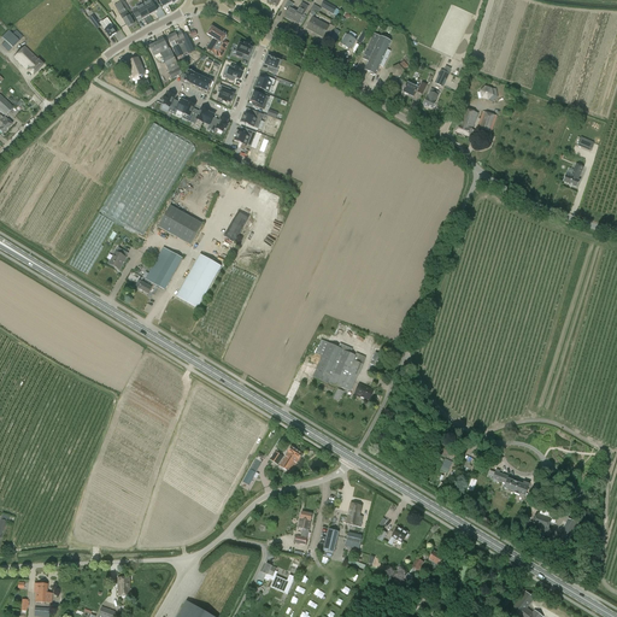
[(156,7),(159,5),(156,0),(153,0),(152,1),(151,0),(144,4),(150,16),(158,11),(156,7)]
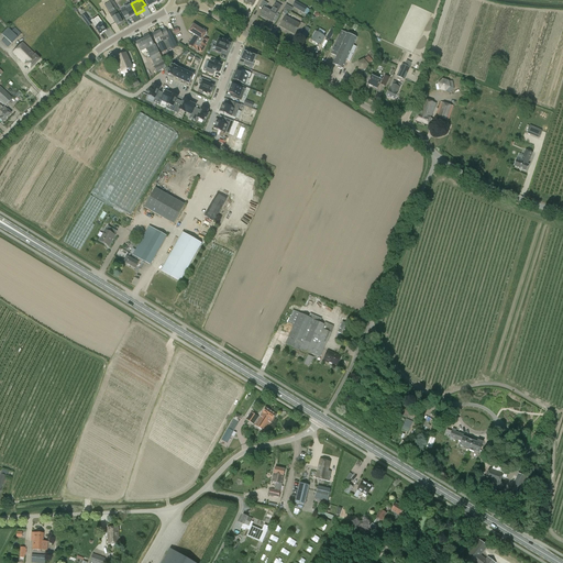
[(116,10),(118,9),(113,1),(110,2),(110,1),(105,4),(117,25),(122,22),(116,10)]
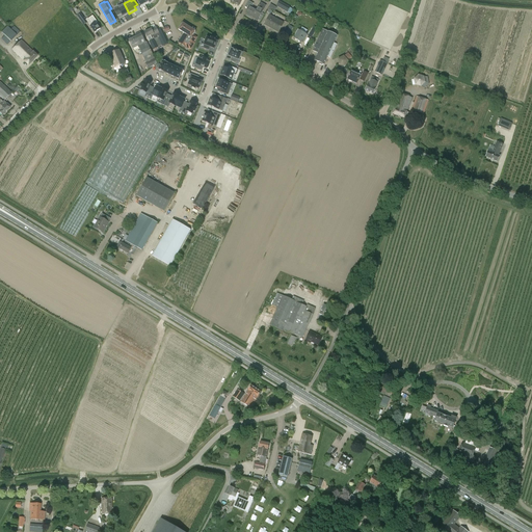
[(255,19),(254,19),(258,21),(258,20),(261,22),(263,17),(261,16),(266,5),(260,2),(258,6),(257,9),(251,7),(254,3),(248,1),(244,7),(247,8),(245,14),(247,15),(246,16),(251,19),(251,17),(255,19)]
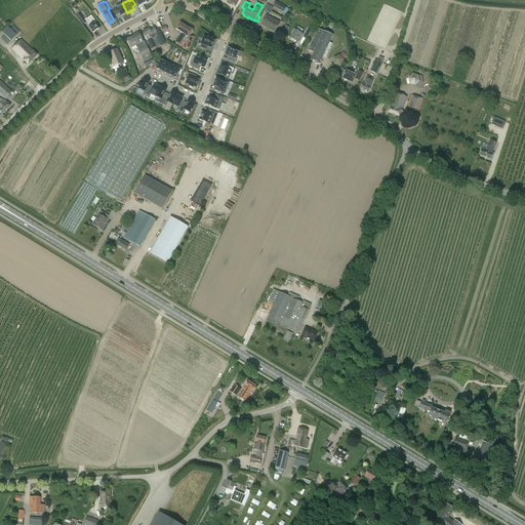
[(286,8),(276,2),(273,6),(283,12),(286,8)]
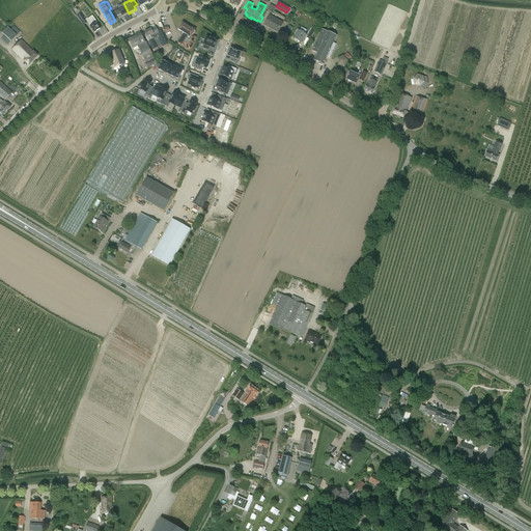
[(120,14),(122,17),(129,14),(123,3),(117,7),(117,8),(114,9),(117,16),(120,14)]
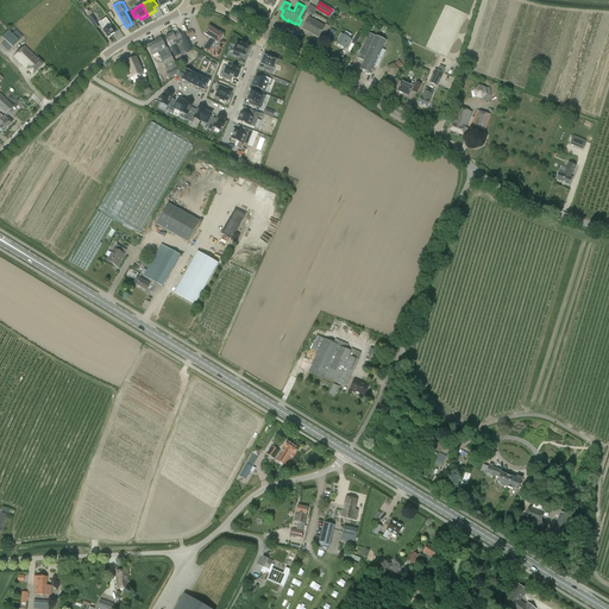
[(112,20),(119,17),(114,10),(108,13),(112,20)]
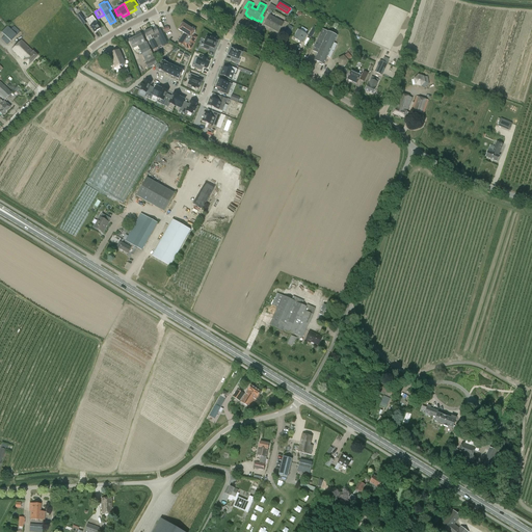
[(77,17),(83,25),(87,23),(81,14),(77,17)]
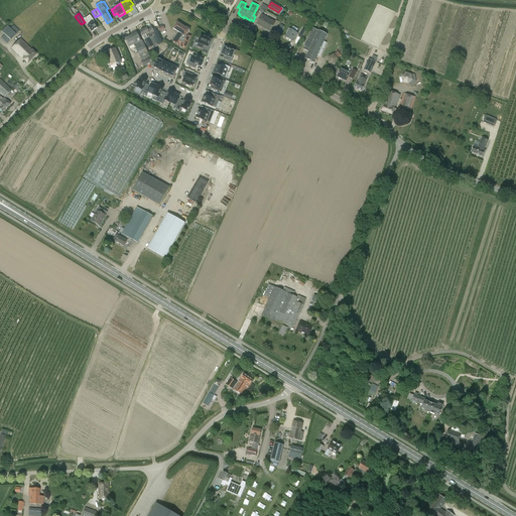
[(270,32),(271,30),(274,32),(279,23),(276,21),(275,22),(261,14),(256,24),(270,32)]
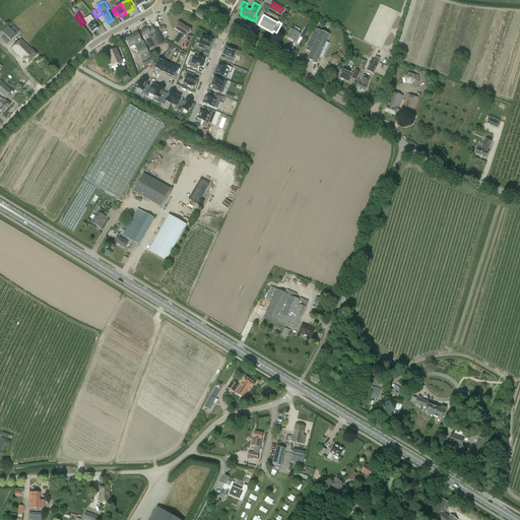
[(91,24),(88,26),(92,33),(98,28),(93,22),(94,21),(90,15),(87,18),(87,19),(91,24)]
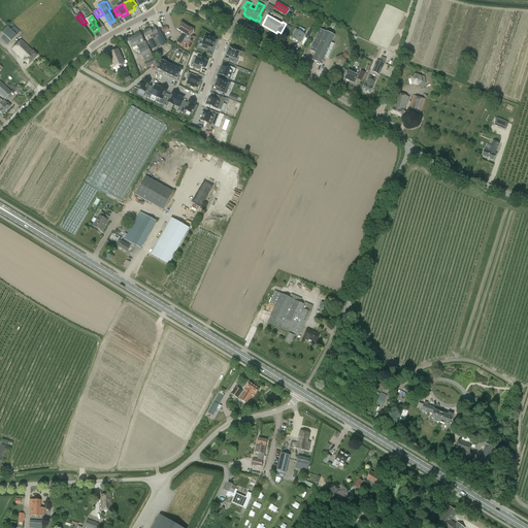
[(356,32),(363,35),(369,20),(363,17),(356,32)]
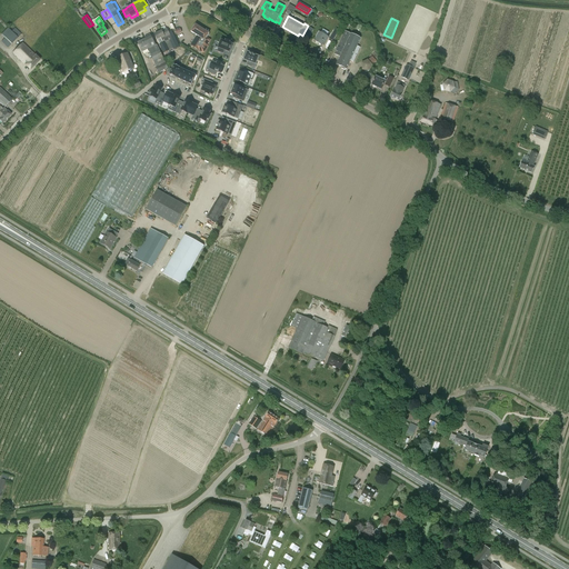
[(209,46),(208,46),(211,40),(207,37),(209,33),(196,25),(191,32),(197,36),(190,46),(199,51),(199,50),(203,53),(209,46)]
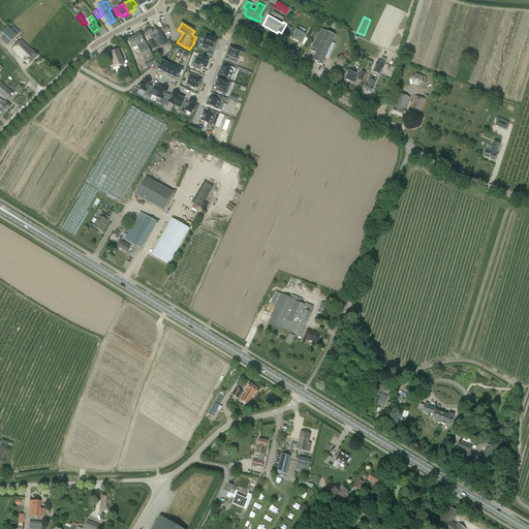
[(17,36),(16,36),(20,32),(13,26),(10,30),(7,27),(1,33),(4,36),(1,39),(7,44),(10,41),(10,42),(17,36)]
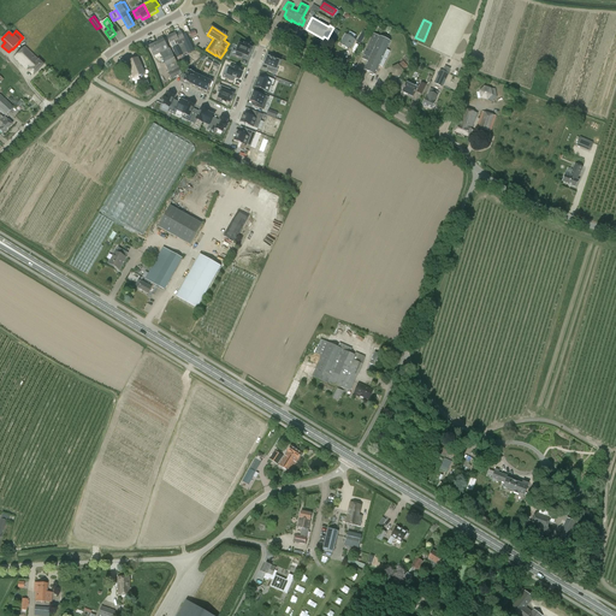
[(175,34),(167,37),(170,43),(172,48),(177,58),(183,55),(188,53),(188,54),(195,51),(185,34),(183,35),(181,31),(175,34)]
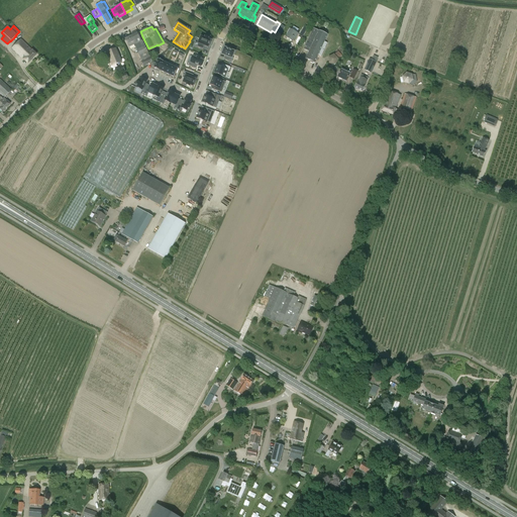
[(302,37),(307,28),(304,26),(299,35),(302,37)]
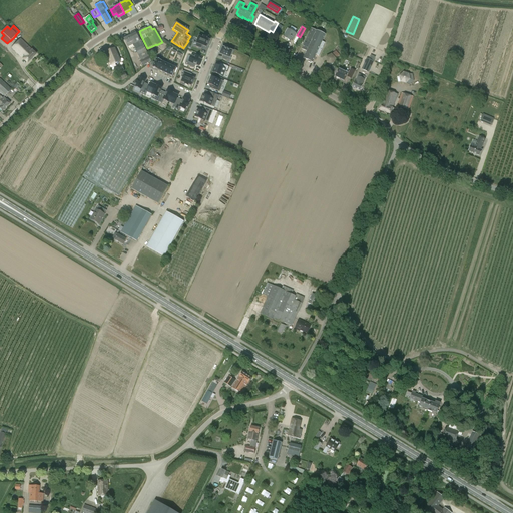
[(290,41),(292,37),(294,38),(297,34),(289,29),(284,37),(290,41)]
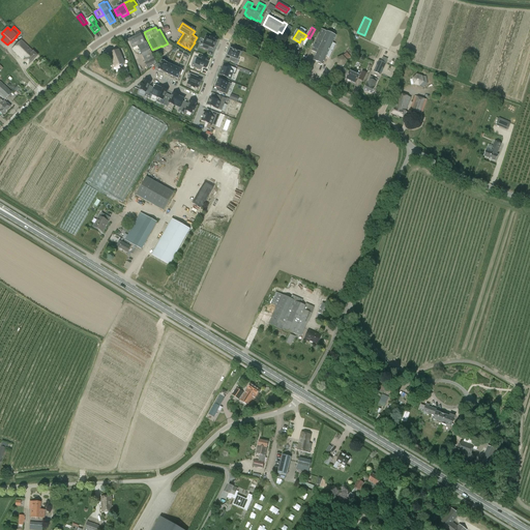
[(335,35),(321,30),(313,47),(311,51),(317,53),(314,60),(323,64),(326,57),(329,58),(335,45),(332,43),(335,35)]
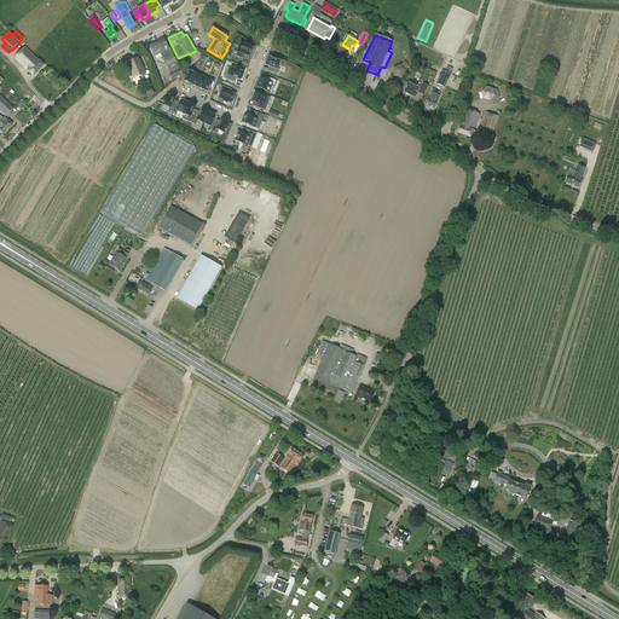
[(169,74),(172,80),(183,74),(171,48),(169,50),(165,40),(150,47),(152,53),(154,53),(155,57),(161,53),(163,59),(171,74),(169,74)]
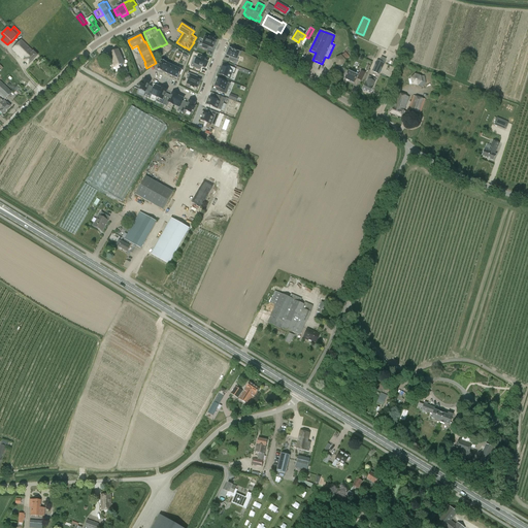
[(200,43),(198,46),(207,51),(209,47),(212,48),(213,47),(215,44),(216,41),(212,40),(213,39),(209,38),(209,39),(205,37),(202,44),(200,43)]
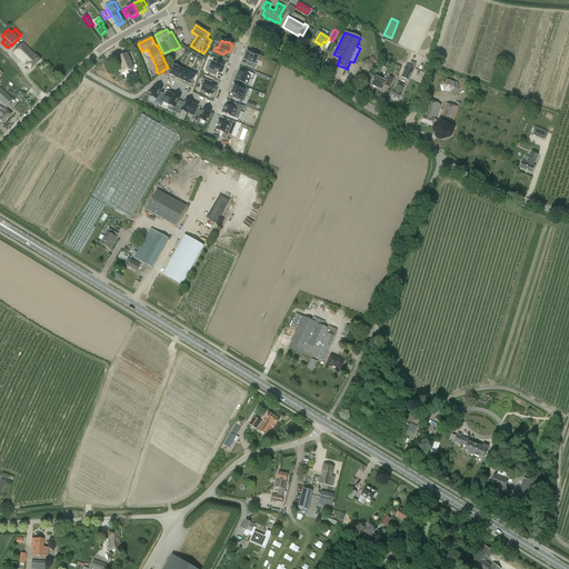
[(30,70),(40,60),(23,43),(13,53),(30,70)]
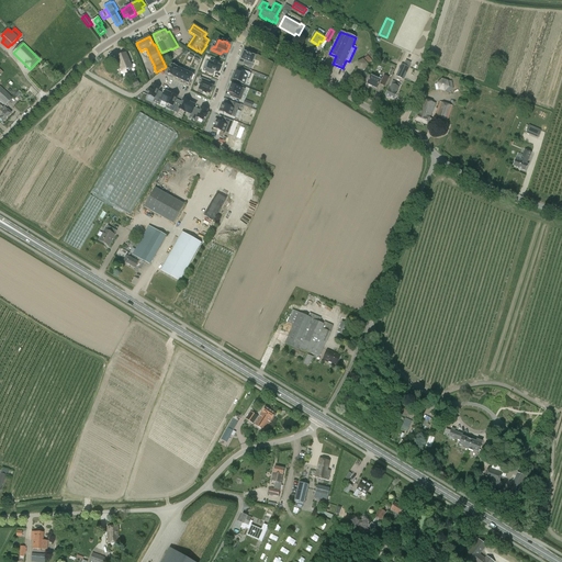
[(258,58),(245,52),(242,59),(248,63),(247,65),(253,65),(253,64),(257,65),(258,58)]
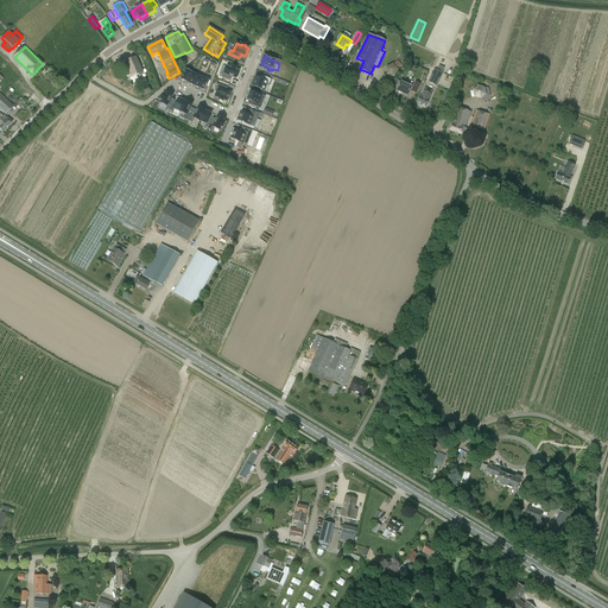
[(143,74),(137,58),(125,63),(132,78),(143,74)]
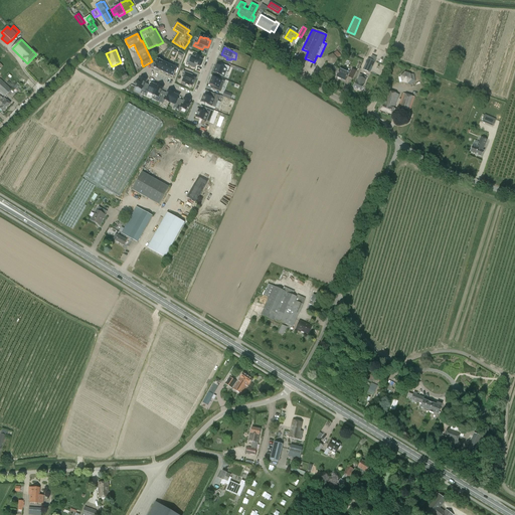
[(336,59),(340,55),(337,51),(332,55),(328,57),(329,63),(334,64),(336,59)]
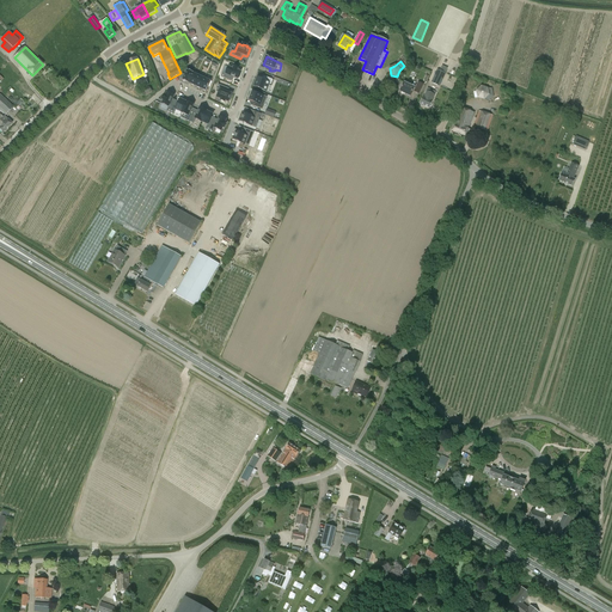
[(222,72),(221,77),(232,81),(233,78),(238,79),(239,78),(239,75),(240,72),(237,71),(238,69),(233,68),(233,69),(228,67),(226,74),(222,72)]
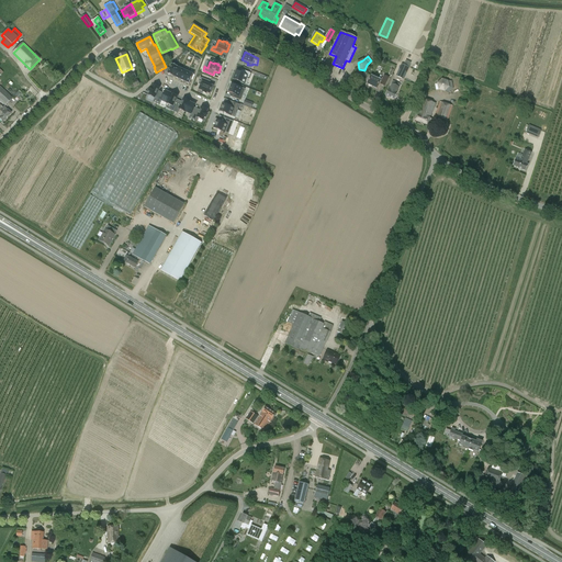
[(167,68),(166,71),(168,72),(167,75),(173,77),(178,67),(172,64),(170,69),(167,68)]
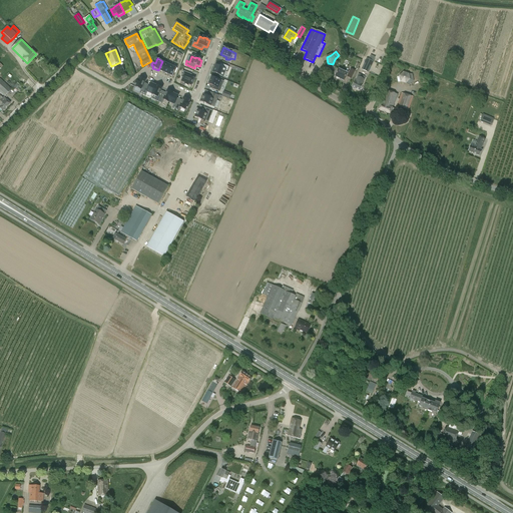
[(374,62),(367,58),(361,69),(369,73),(374,62)]
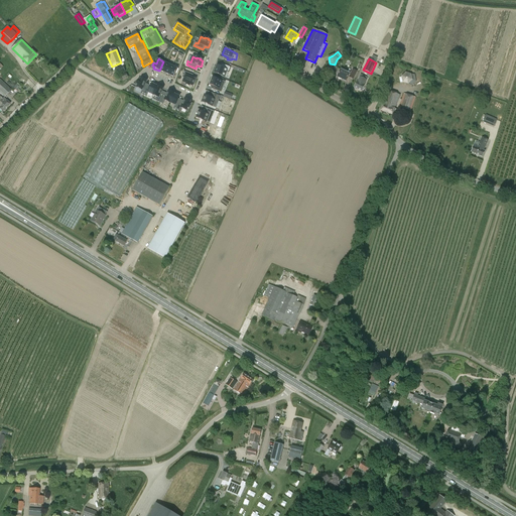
[(163,61),(159,71),(163,73),(167,63),(163,61)]
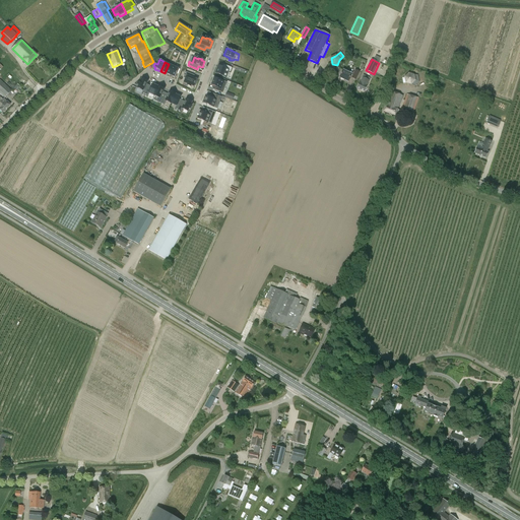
[(169,64),(165,73),(170,75),(174,67),(169,64)]
